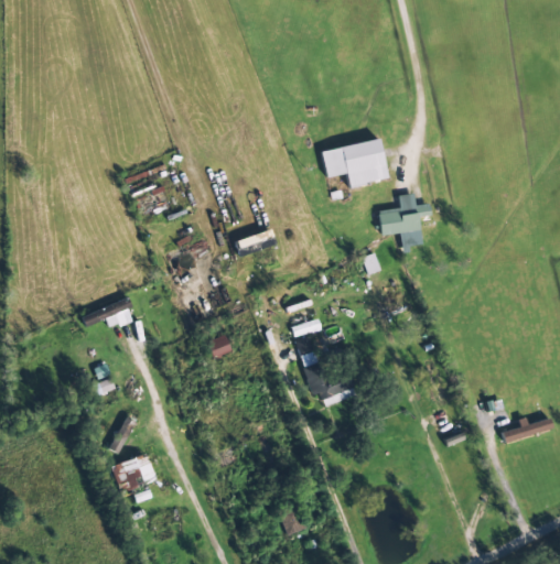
[(321,150),(326,179),(346,174),(348,187),(386,180),(378,140),(321,150)]
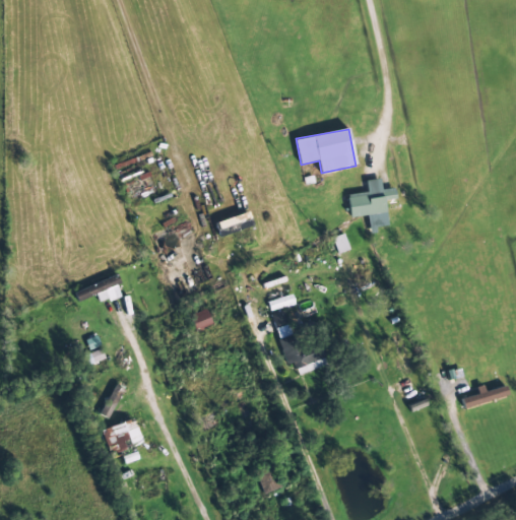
[(391,228),(387,201),(398,199),(397,187),(383,190),(382,178),(368,180),(369,192),(348,195),(352,218),(369,215),(371,231),(391,228)]
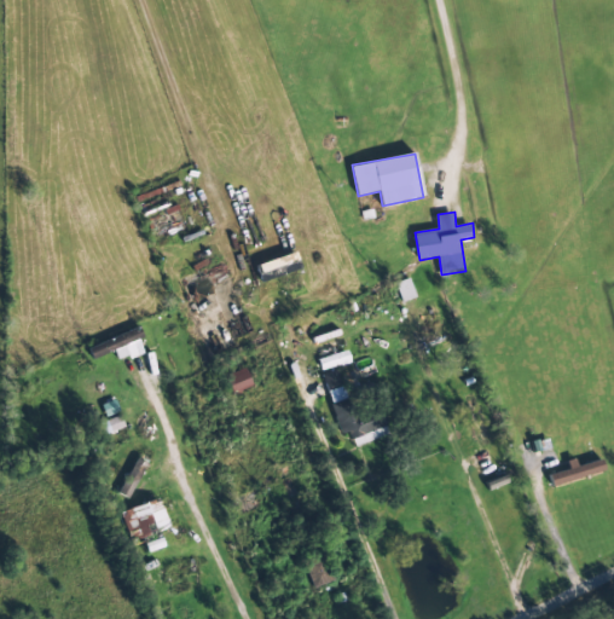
[(262,283),(303,267),(296,250),(255,267),(262,283)]
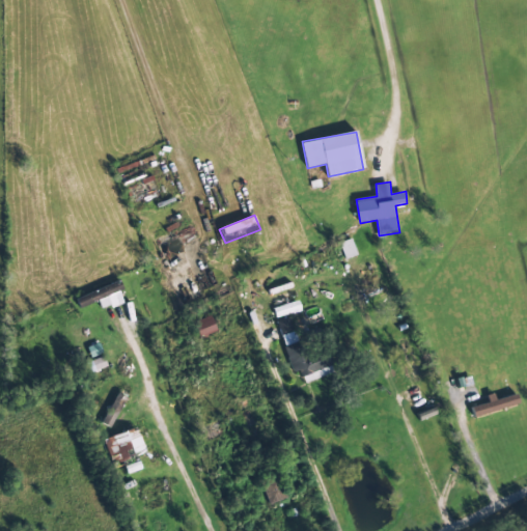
[(348,259),(360,255),(354,239),(341,243),(348,259)]
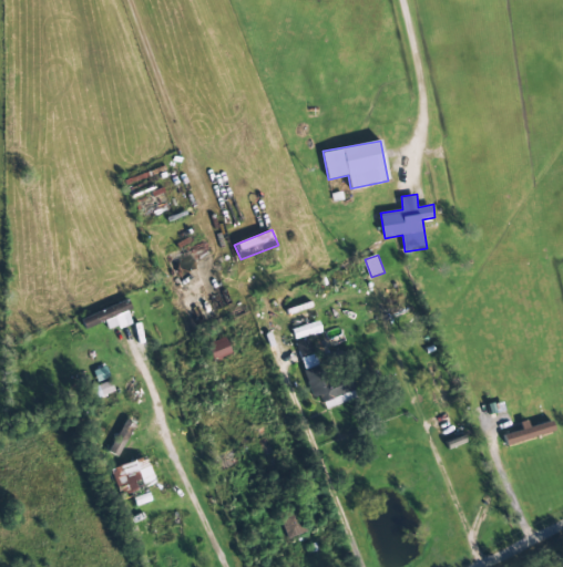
[(109,330),(133,323),(130,310),(134,309),(132,301),(81,316),(85,329),(106,322),(109,330)]
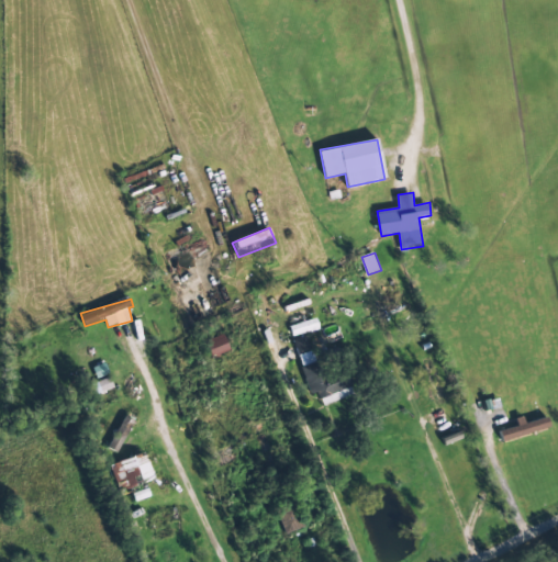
[(322,328),(317,317),(291,326),(294,337),(322,328)]
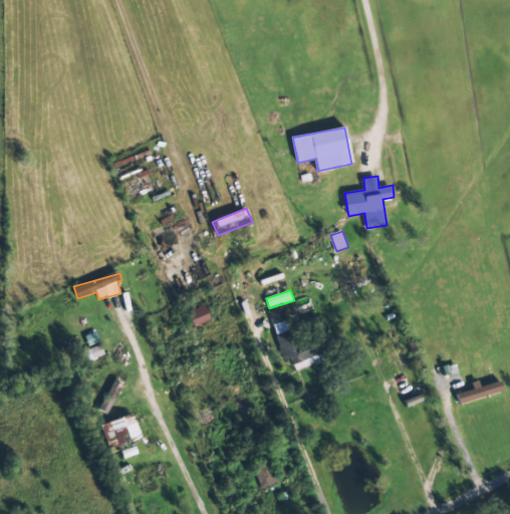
[(314,346),(295,353),(289,337),(288,337),(286,332),(277,335),(282,348),(284,347),(287,358),(292,356),(297,369),(319,361),(314,346)]
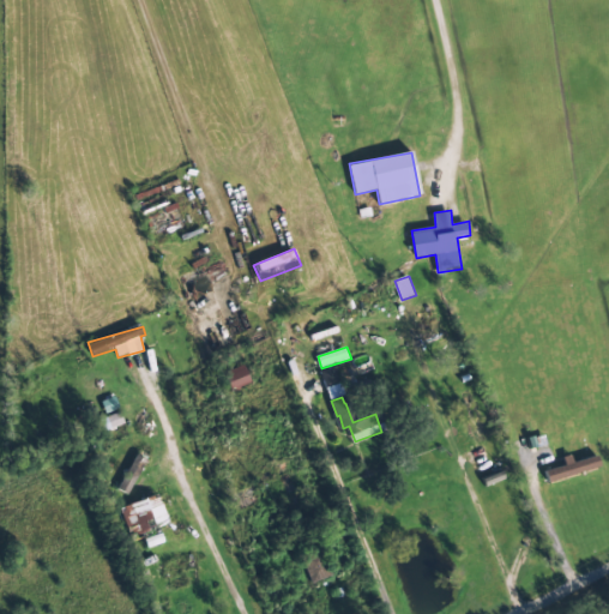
[(131,495),(148,458),(137,453),(120,489),(131,495)]
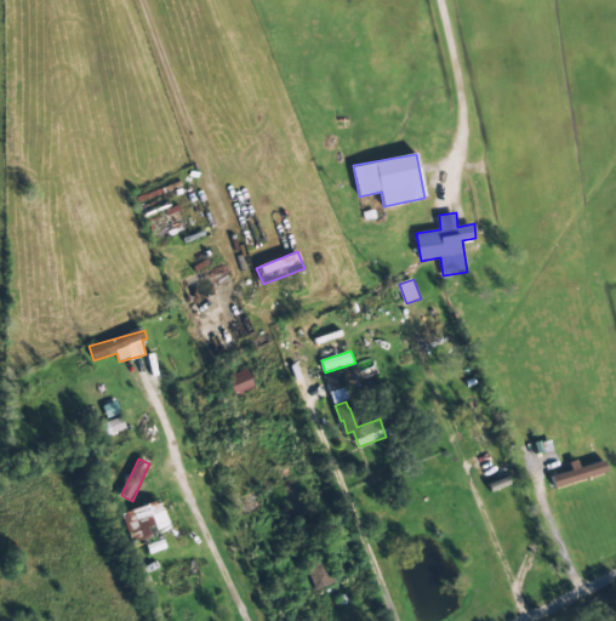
[(135,543),(174,527),(160,499),(121,516),(135,543)]
